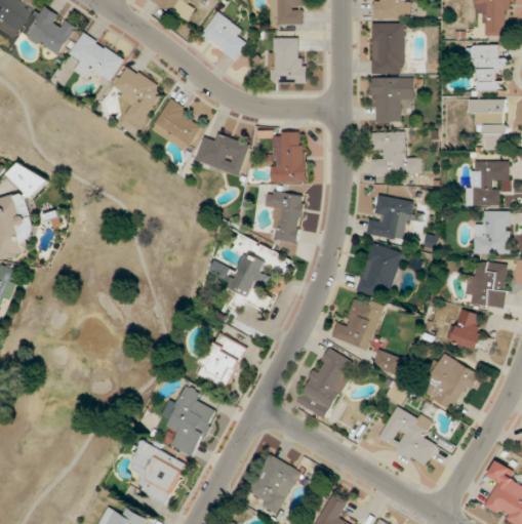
[(0,35),(10,41),(30,7),(17,0),(0,0),(0,35)]
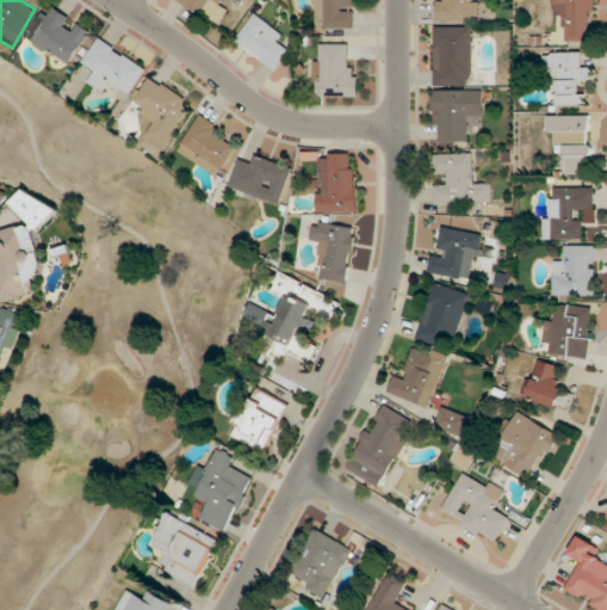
[(220,25),(228,8),(220,5),(222,0),(168,0),(169,1),(220,25)]
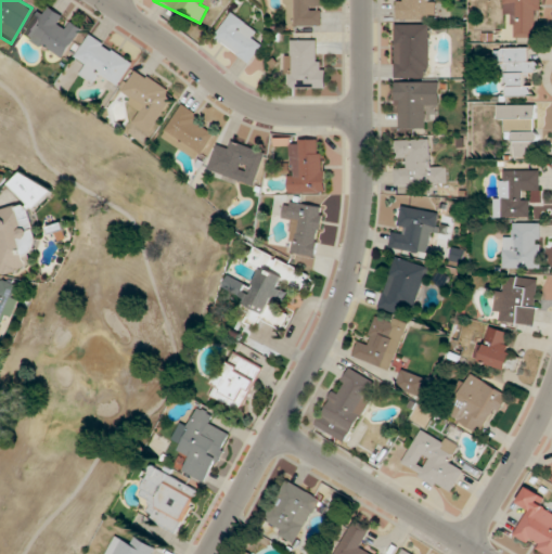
[(322,27),(322,0),(282,0),(283,27),(322,27)]
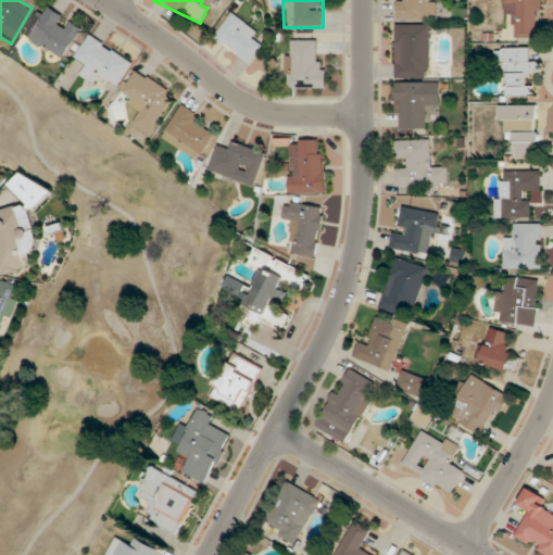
[(394,0),(396,21),(434,21),(434,0),(394,0)]
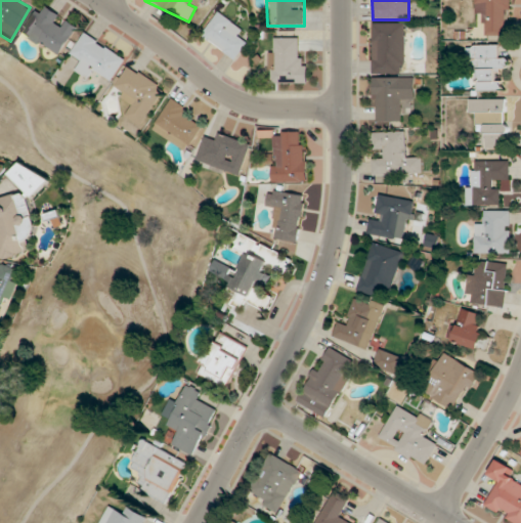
[(507,0),(472,0),(473,15),(483,14),(483,35),(508,35),(507,0)]
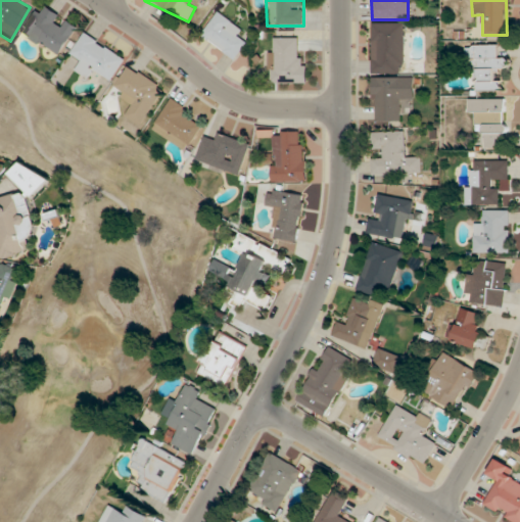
[(57,57),(77,27),(65,19),(60,28),(52,22),(57,13),(45,6),(41,12),(35,8),(18,35),(57,57)]
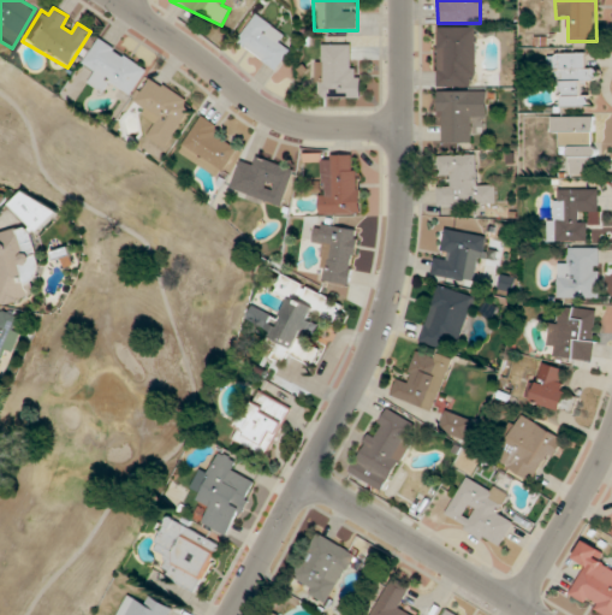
[(274,71),(287,51),(277,45),(284,34),(253,15),(233,45),(274,71)]
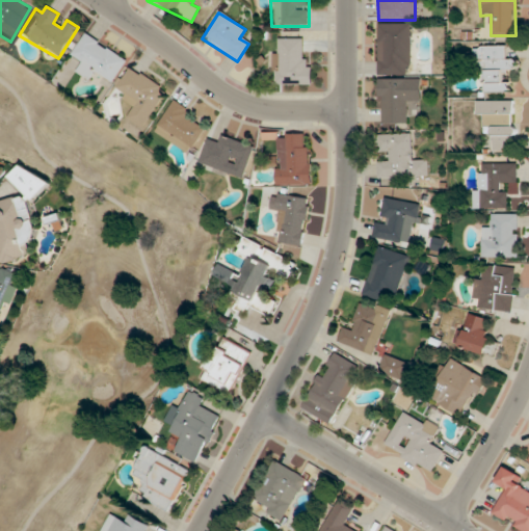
[(408,23),(376,23),(376,75),(408,75),(408,23)]
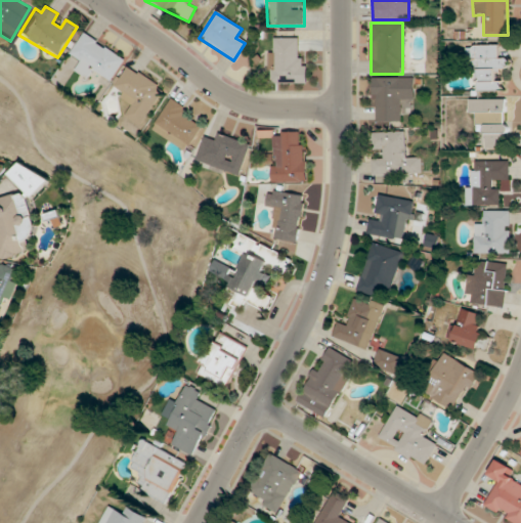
[(109,83),(124,58),(82,32),(68,54),(77,60),(71,70),(86,80),(91,72),(109,83)]
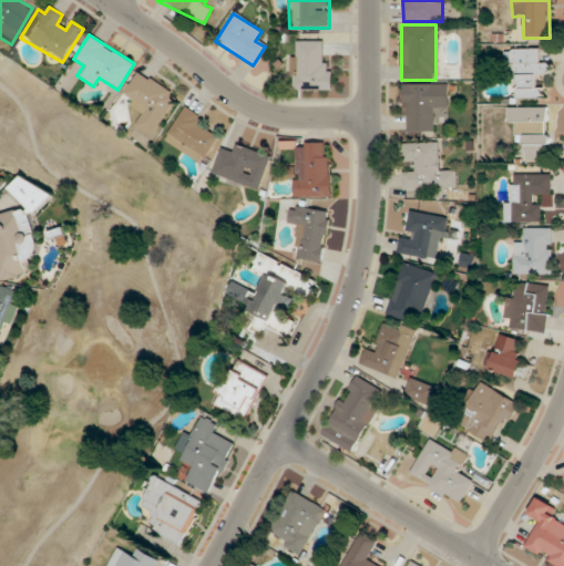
[(330,91),(330,65),(319,65),(319,41),(295,41),(295,51),(288,51),(288,91),(330,91)]
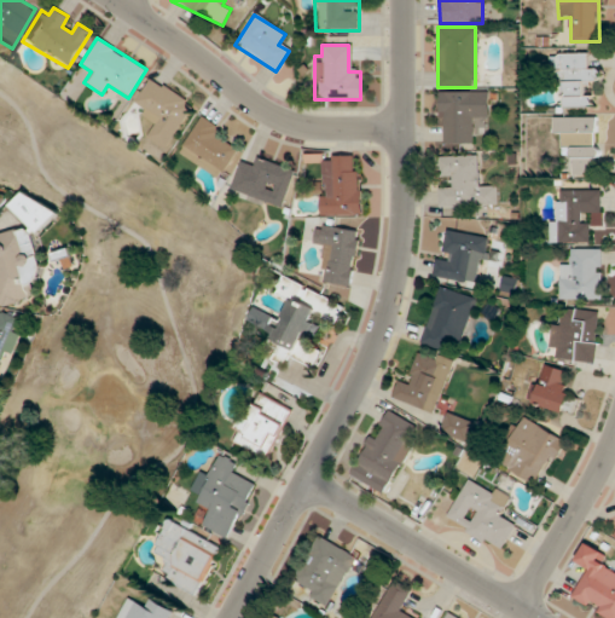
[(561,108),(593,108),(593,65),(585,65),(585,53),(550,53),(550,81),(561,81),(561,108)]
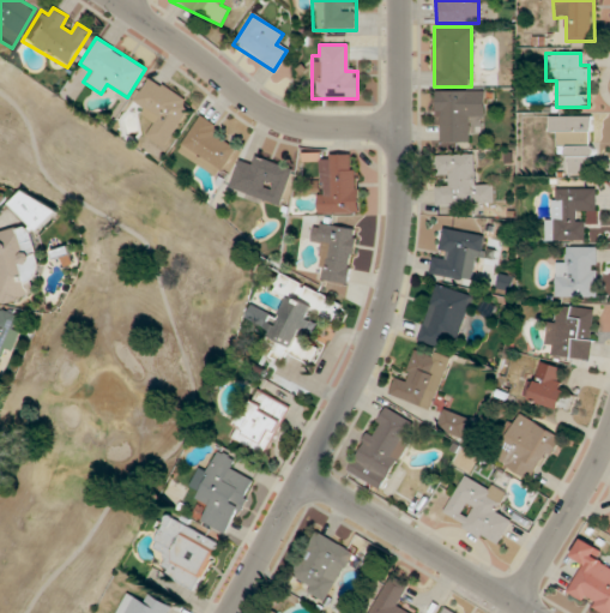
[(164,150),(193,102),(148,76),(128,108),(151,121),(142,137),(164,150)]
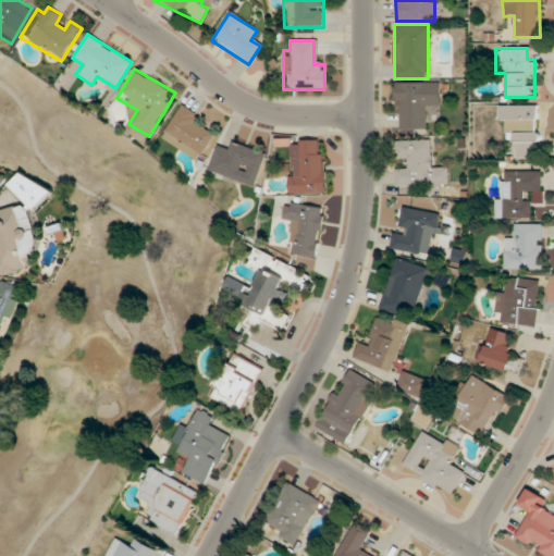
[(395,132),(426,132),(427,110),(438,110),(438,83),(396,83),(395,132)]
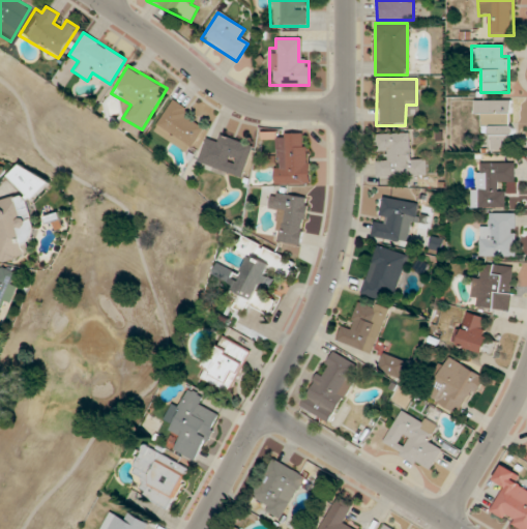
[(204,130),(185,119),(191,110),(171,98),(152,129),(192,152),(204,130)]
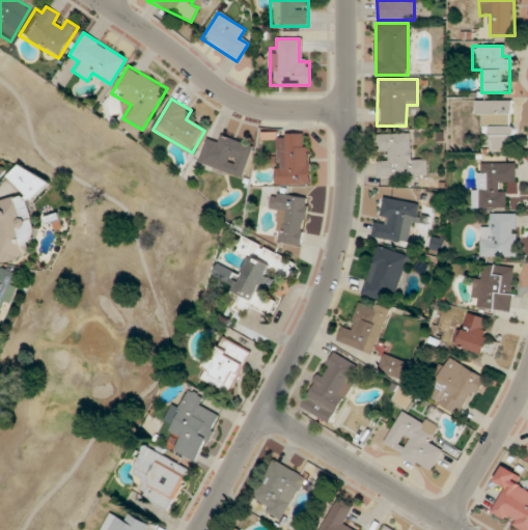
[(474,101),(474,117),(484,117),(484,151),(512,151),(511,101),(474,101)]
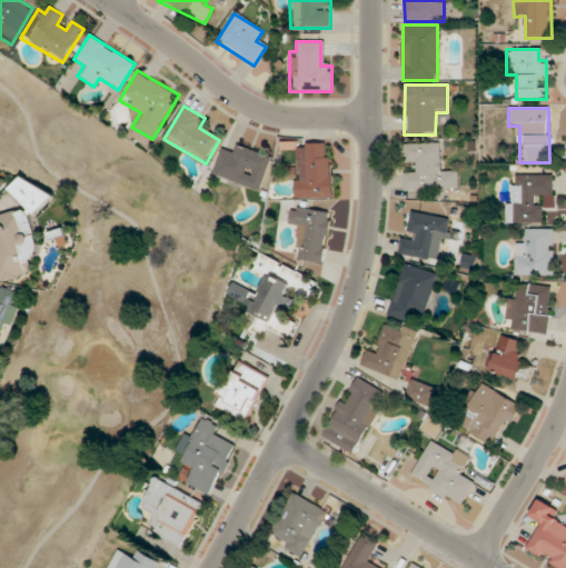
[(455,189),(455,168),(442,169),(440,142),(403,143),(403,190),(455,189)]
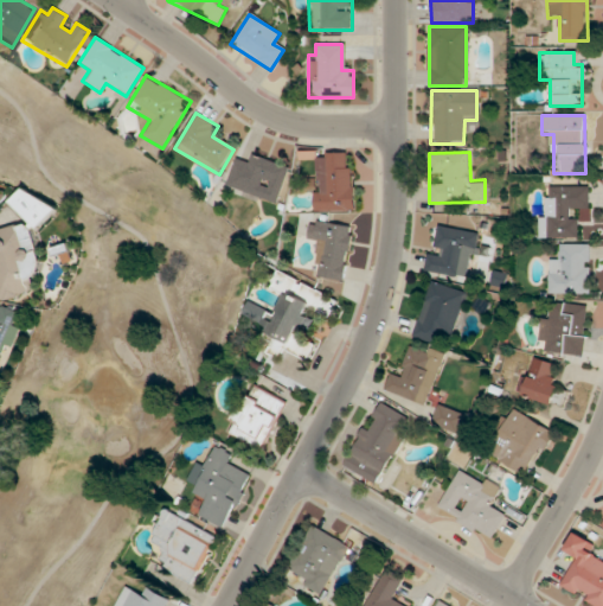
[(315,212),(352,211),(351,153),(314,153),(315,212)]
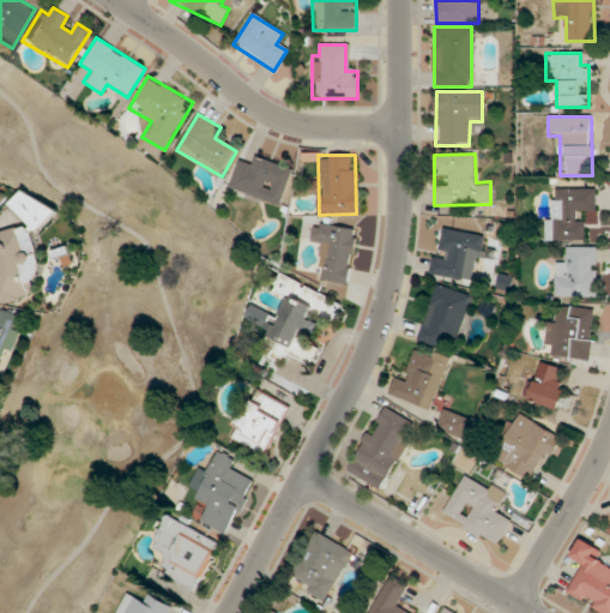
[(227,191),(281,206),(291,167),(252,156),(249,166),(235,161),(227,191)]
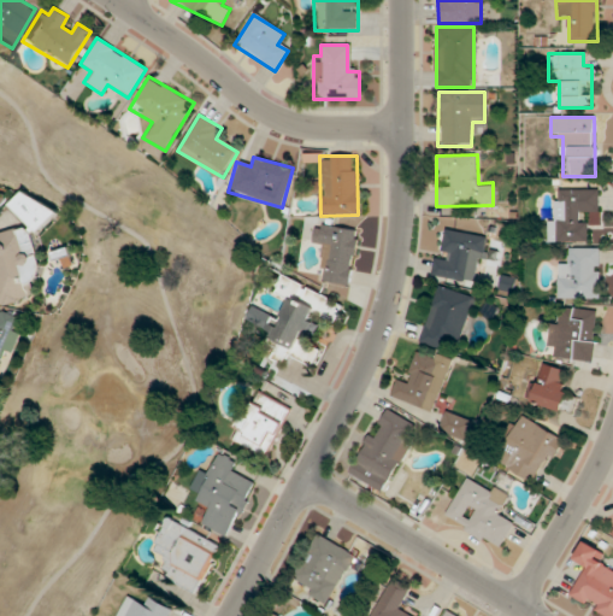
[(30,228),(0,233),(0,304),(30,299),(29,287),(41,274),(34,233),(39,232),(54,216),(25,188),(7,206),(30,228)]
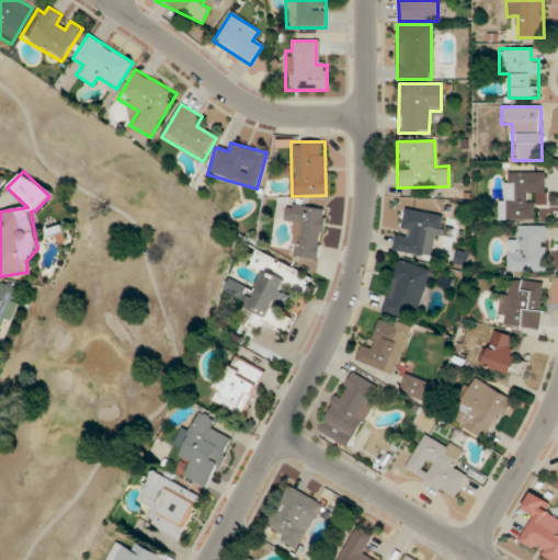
[(544,172),(505,172),(505,196),(498,196),(497,220),(533,220),(533,196),(544,196),(544,172)]
